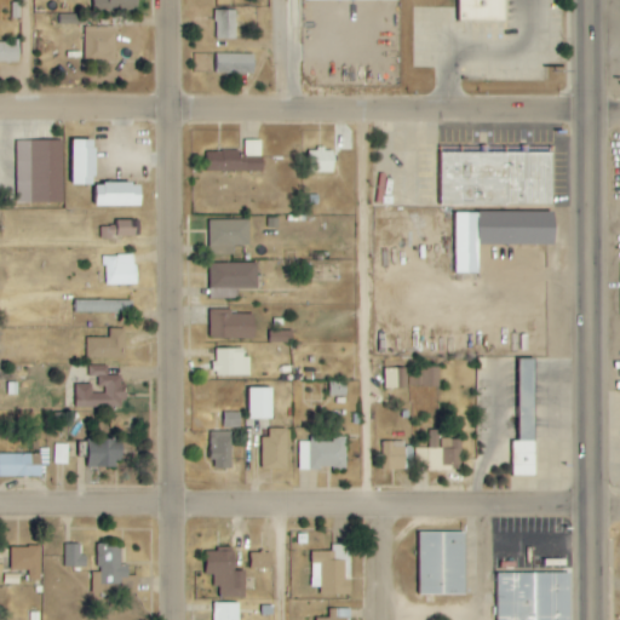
[(132,0),(92,0),(93,12),(133,11),(132,0)]
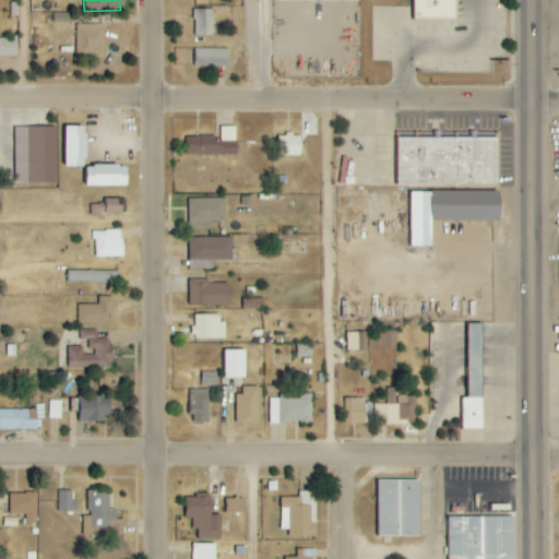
[(411,0),(411,19),(454,19),(454,0),(411,0)]
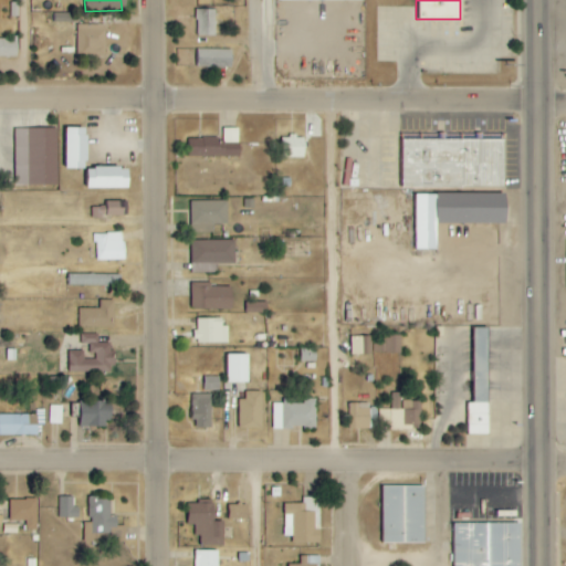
[(215,37),(216,10),(197,9),(197,37),(215,37)]
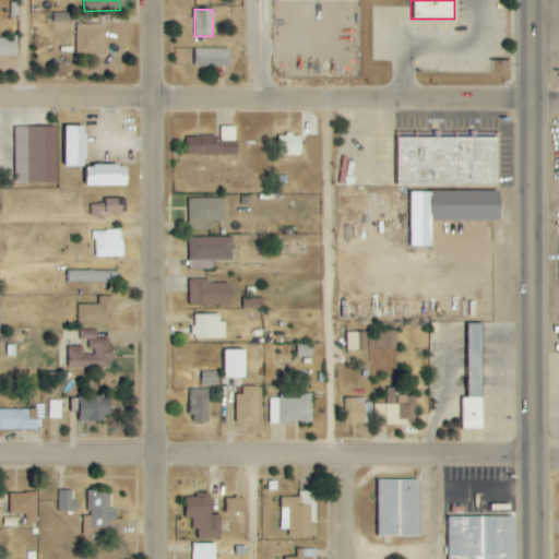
[(54,22),(70,22),(70,13),(54,13),(54,22)]
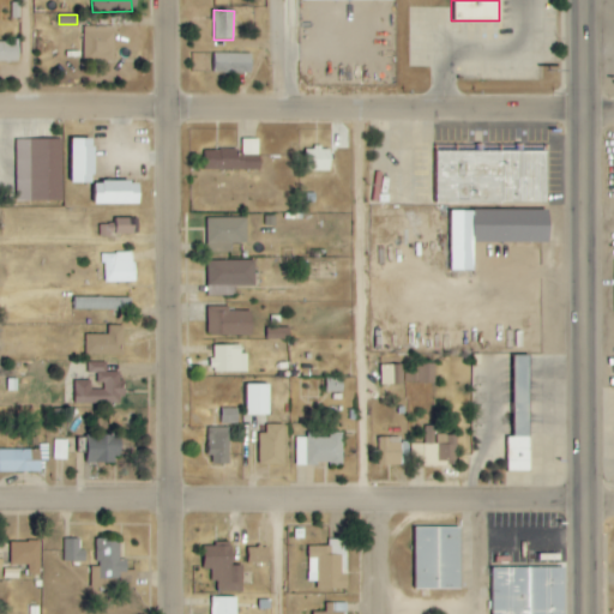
[(113,26),(83,28),(83,62),(113,61),(113,26)]
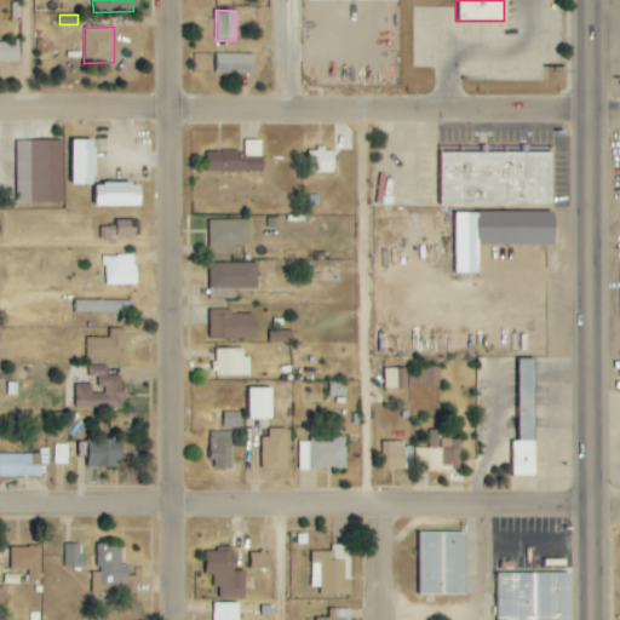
[(0,63),(19,64),(19,42),(0,41),(0,63)]
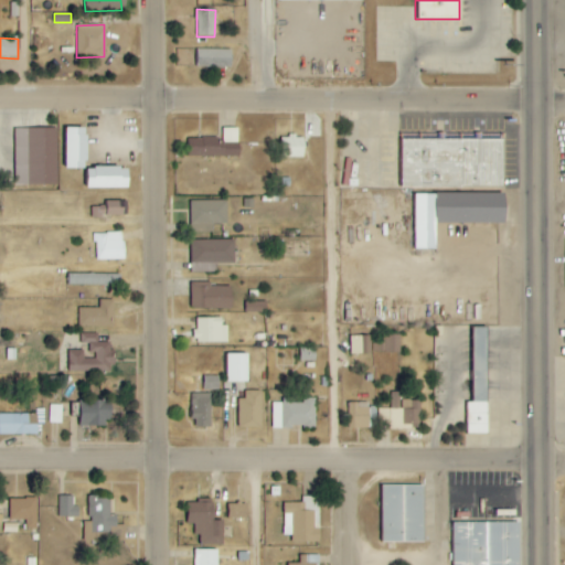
[(196,66),(232,67),(232,50),(198,49),(196,66)]
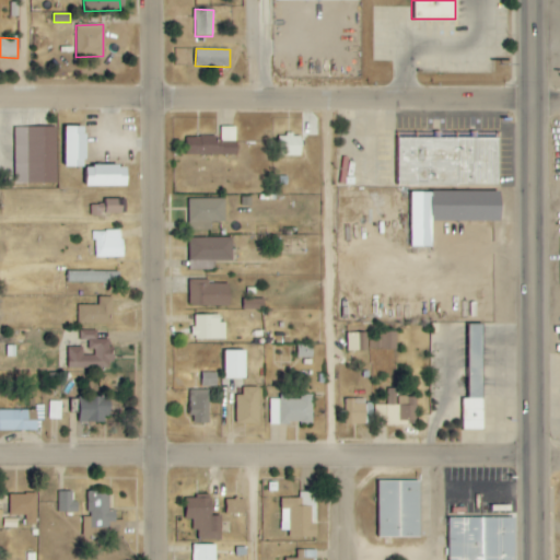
[(63,167),(85,167),(85,127),(63,126),(63,167)]
